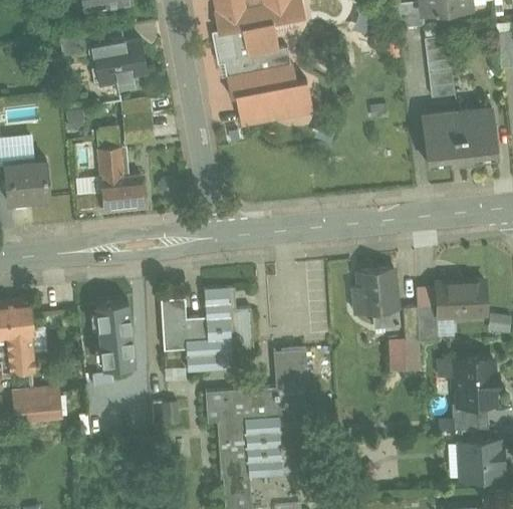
[(81,0),(82,6),(105,2),(106,10),(135,5),(133,0),(81,0)]
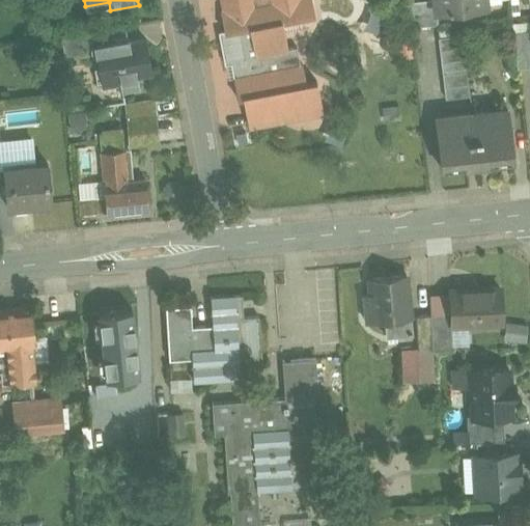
[(222,0),(225,14),(222,15),(226,35),(236,32),(251,30),(257,59),(283,54),(288,53),(283,25),(314,19),(310,0),(222,0)]
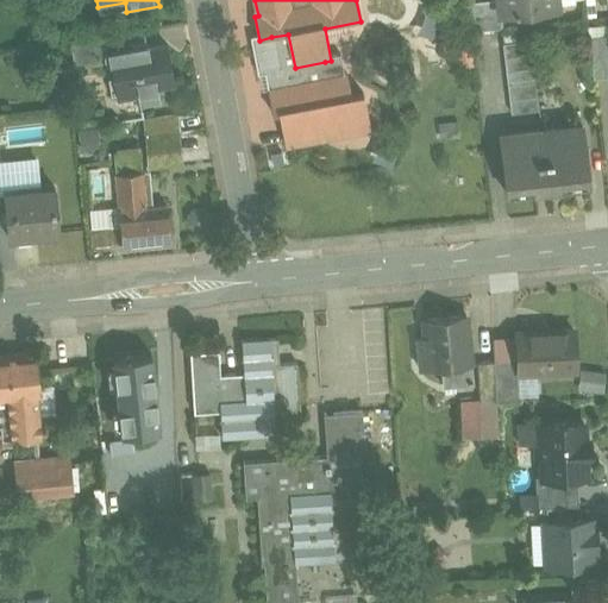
[(555,0),(497,0),(499,5),(501,19),(557,13),(555,0)]
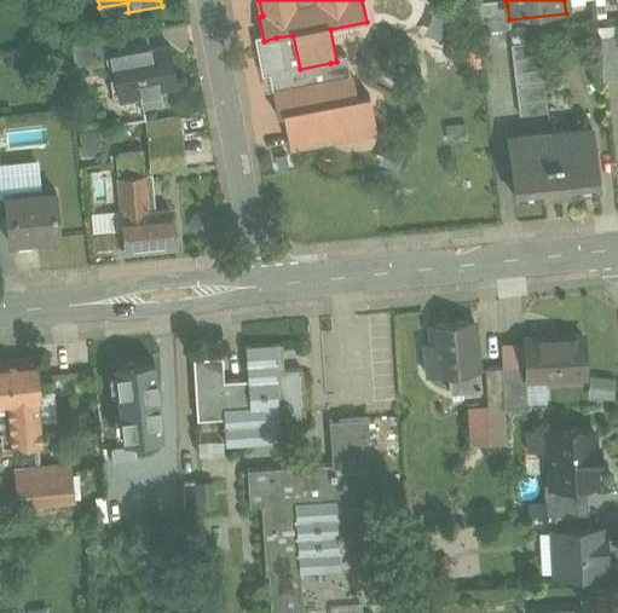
[(507,5),(491,6),(495,35),(510,33),(509,19),(507,5)]
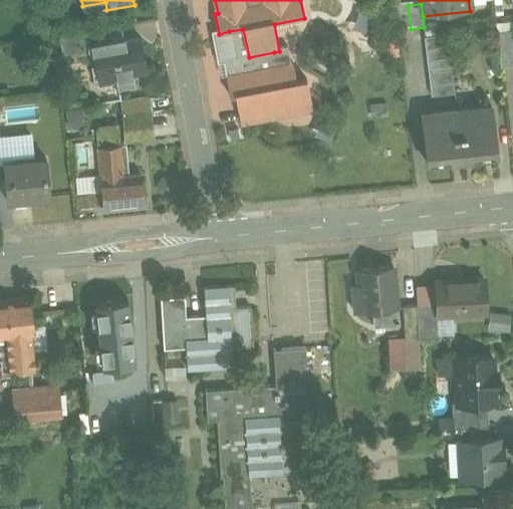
[(408,5),(395,6),(398,30),(411,29),(408,5)]
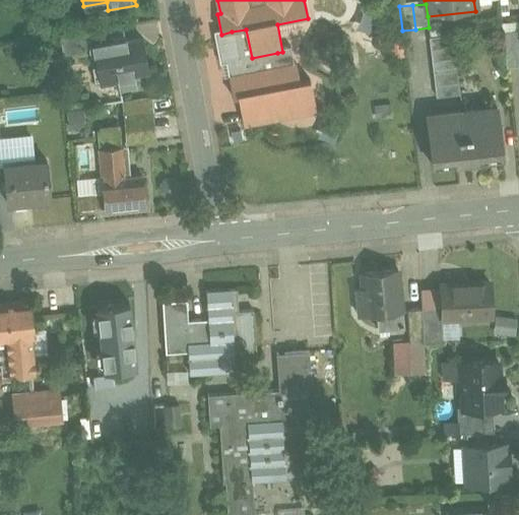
[(452,27),(430,29),(432,41),(453,39),(452,27)]
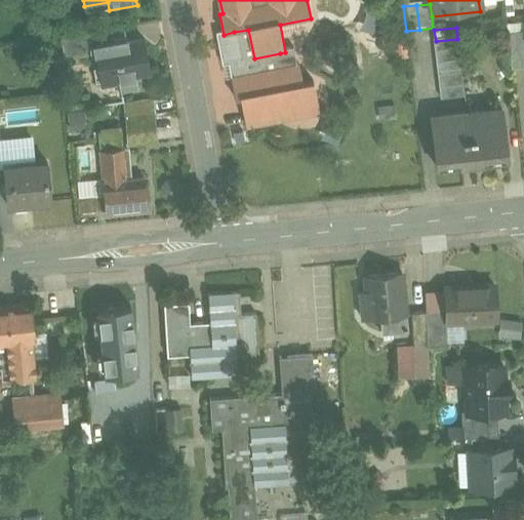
[(248,30),(234,32),(240,64),(227,66),(233,96),(240,95),(246,131),(321,117),(315,82),(303,84),(299,70),(284,73),(280,53),(254,58),(248,30)]
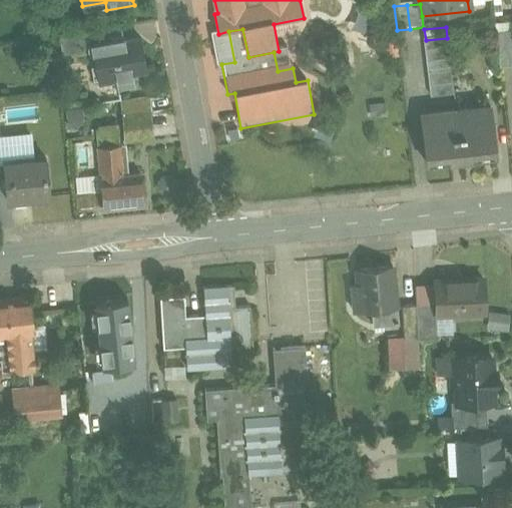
[(511,34),(496,36),(499,69),(511,67),(511,34)]
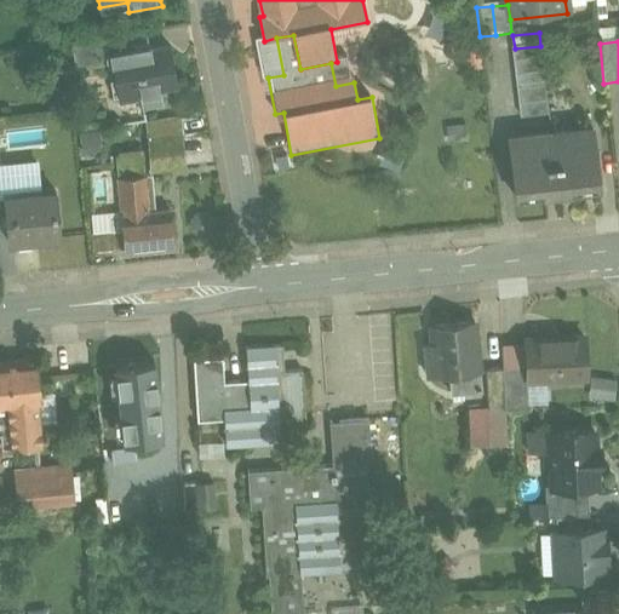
[(107,42),(72,47),(76,72),(112,66),(107,42)]
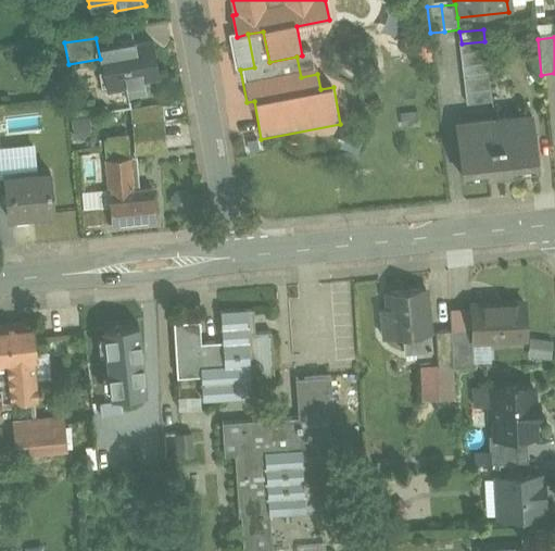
[(484,41),(462,44),(463,57),(487,53),(484,41)]
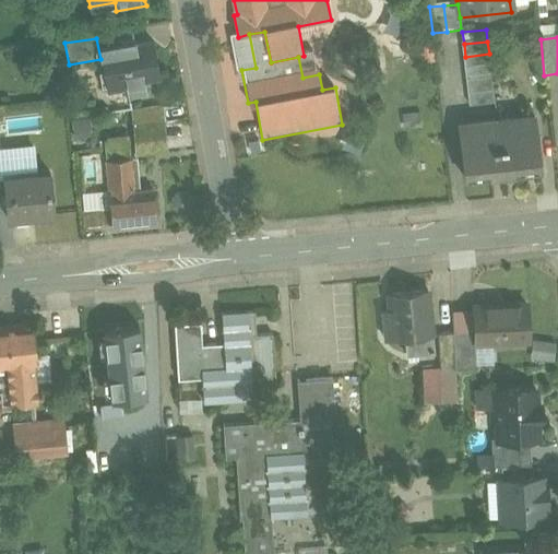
[(153,44),(102,54),(109,92),(128,89),(130,97),(147,94),(145,81),(159,78),(153,44)]
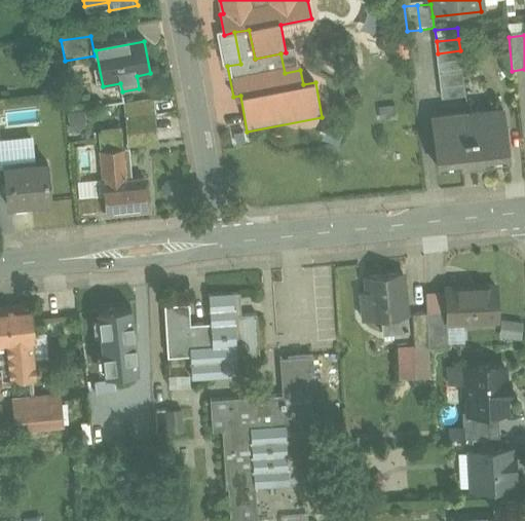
[(460,50),(438,53),(439,65),(461,63),(460,50)]
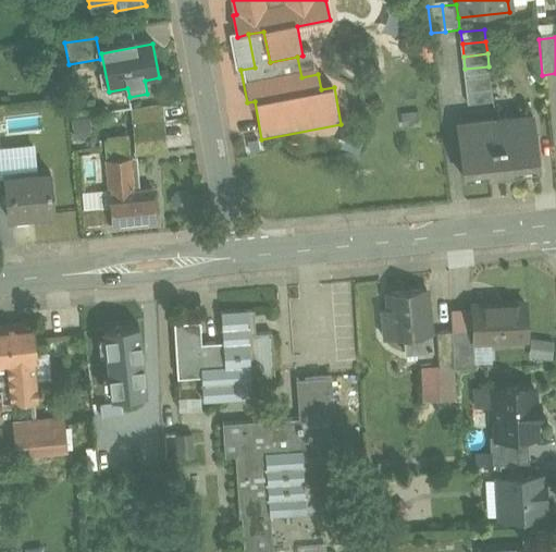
[(489,66),(465,69),(466,82),(490,80),(489,66)]
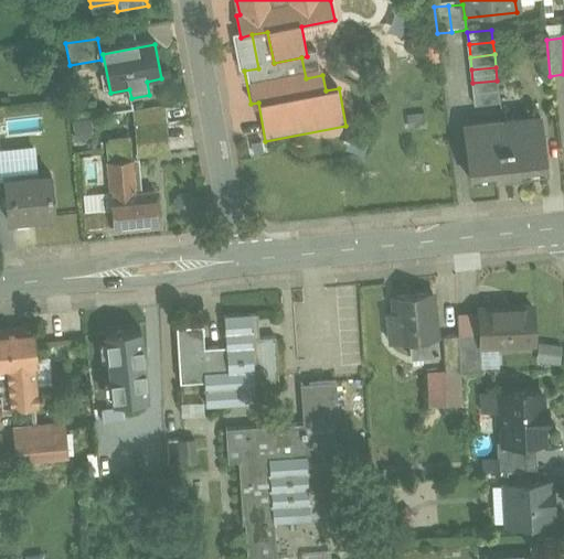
[(497,81),(472,83),(475,96),(499,94),(497,81)]
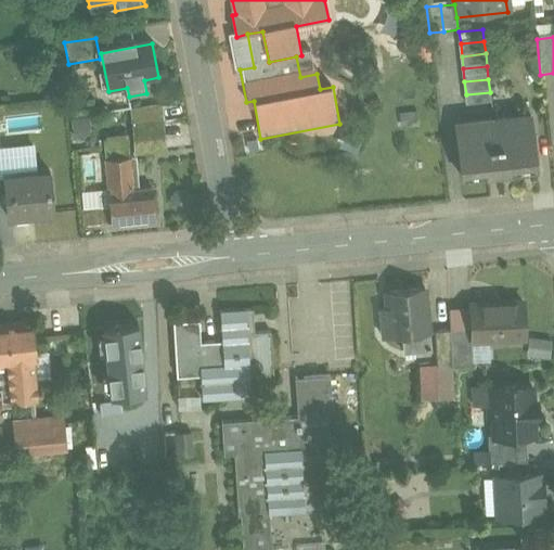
[(490,92),(466,94),(467,107),(491,105),(490,92)]
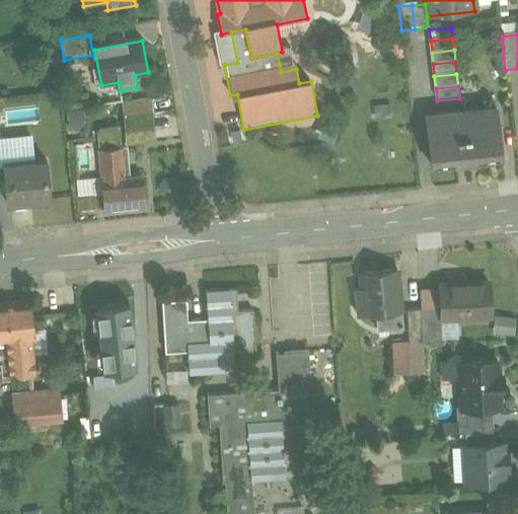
[(145,100),(115,102),(118,146),(148,144),(145,100)]
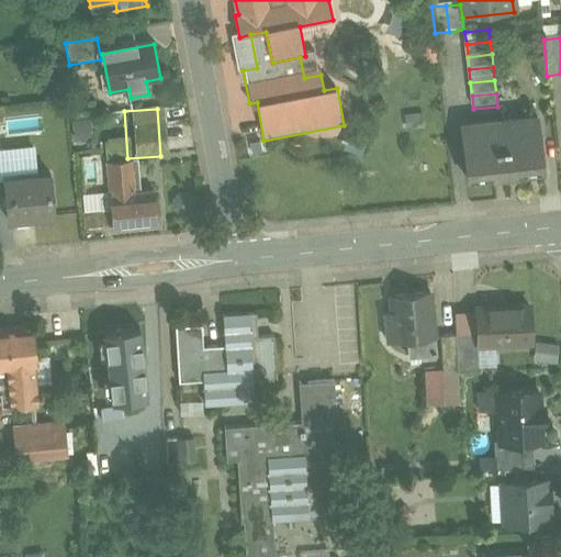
[(538,121),(500,125),(505,177),(516,176),(516,180),(518,180),(518,171),(542,168),(542,174),(545,174),(538,121)]
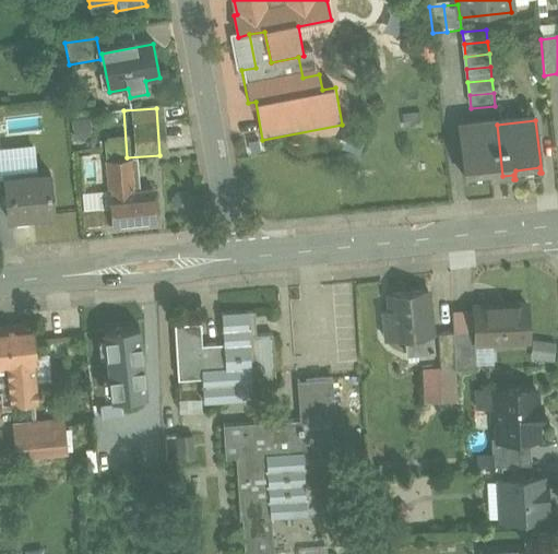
[(497,125),(459,129),(465,183),(489,179),(490,181),(493,181),(493,177),(502,176),(497,125)]
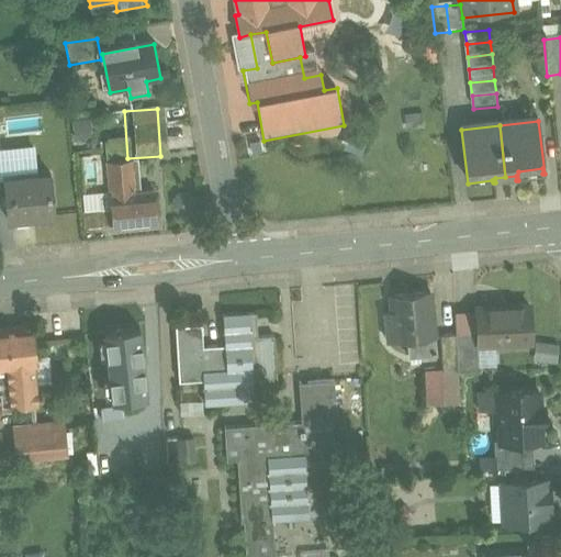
[(125,159),(124,140),(98,141),(99,162),(125,159)]
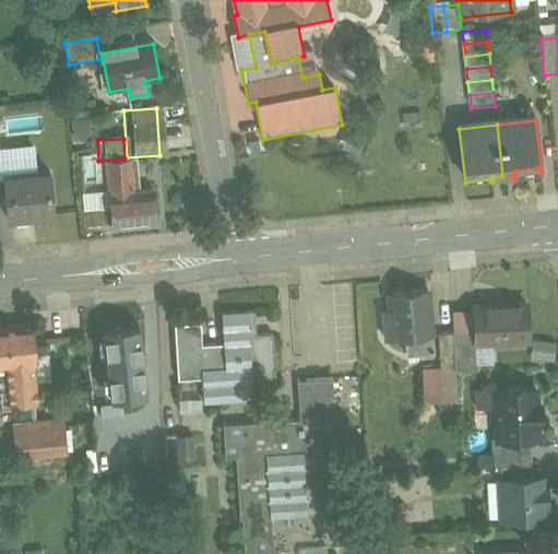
[(133,162),(106,165),(109,197),(137,193),(133,162)]
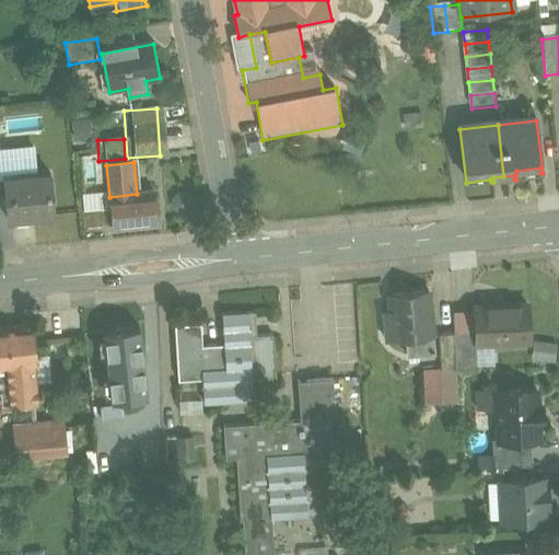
[(50,177),(3,183),(8,222),(55,218),(50,177)]
